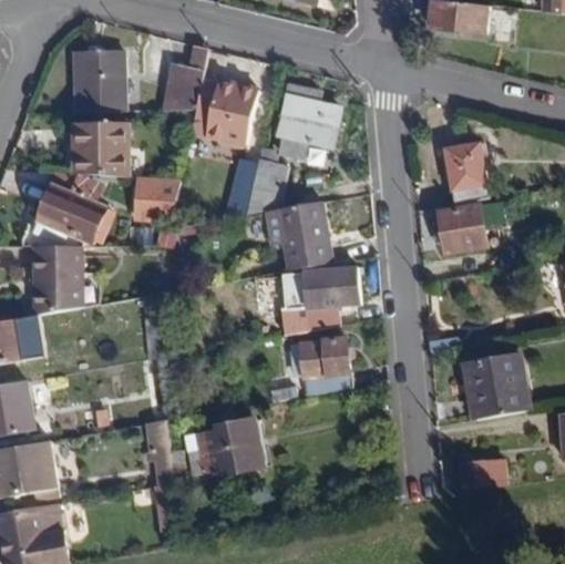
[(432,14),(431,24),(486,30),(488,23),(494,23),(492,37),(512,39),(514,26),(516,10),(490,7),(490,3),(461,0),(424,0),(423,13),(432,14)]
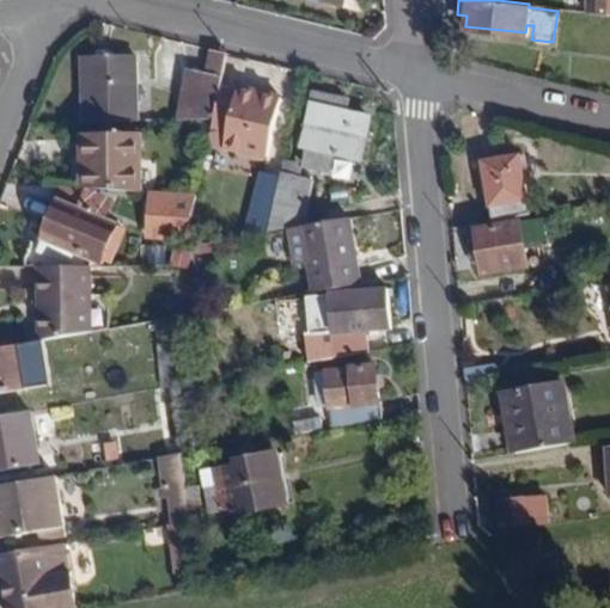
[(585,0),(586,10),(604,12),(603,0),(585,0)]
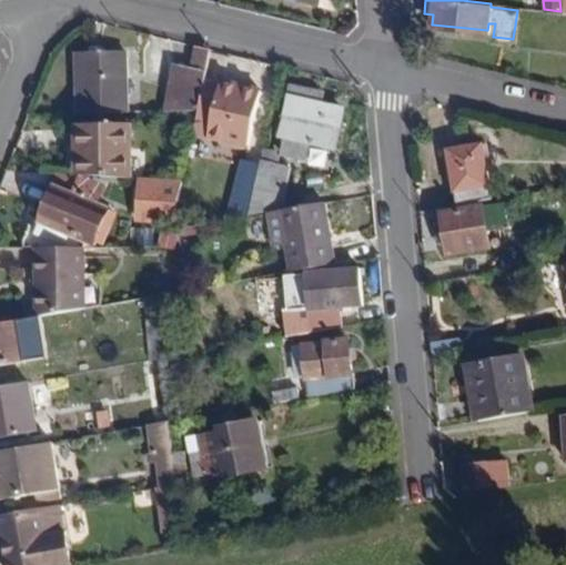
[(161,110),(195,109),(202,79),(210,48),(194,44),(189,67),(172,62),(161,110)]
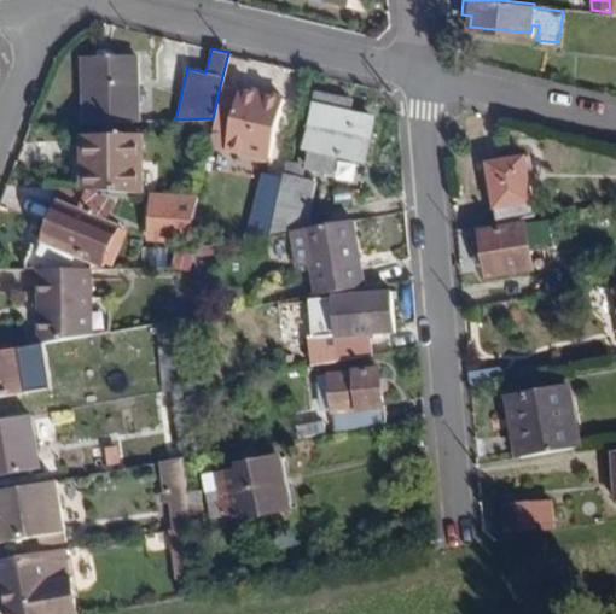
[(85,121),(135,121),(133,53),(82,54),(85,121)]
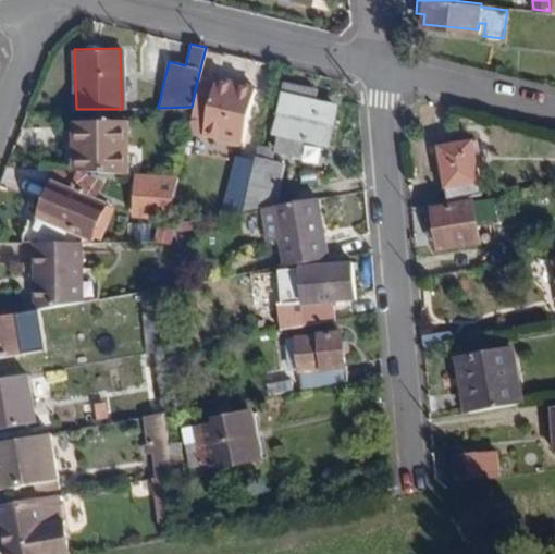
[(187,127),(241,140),(253,87),(218,78),(217,82),(198,77),(192,107),(187,127)]
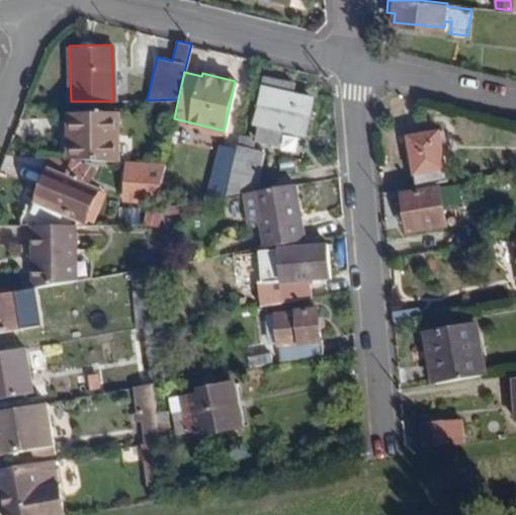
[(277,130),(303,135),(310,99),(285,94),(287,83),(262,78),(252,124),(258,125),(255,139),(274,143),(277,130)]
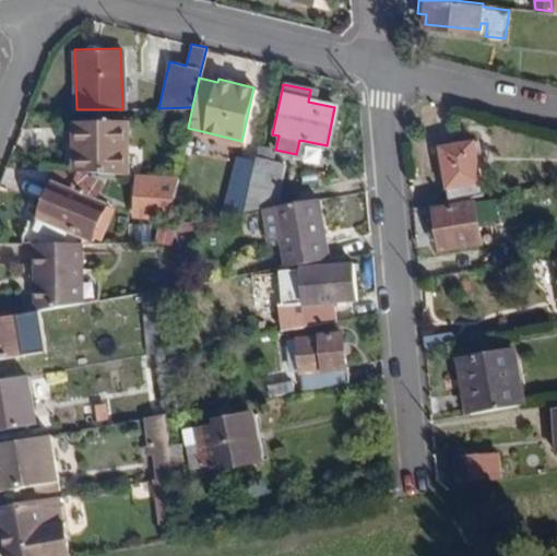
[(90,173),(121,174),(123,120),(75,121),(73,172),(90,173)]
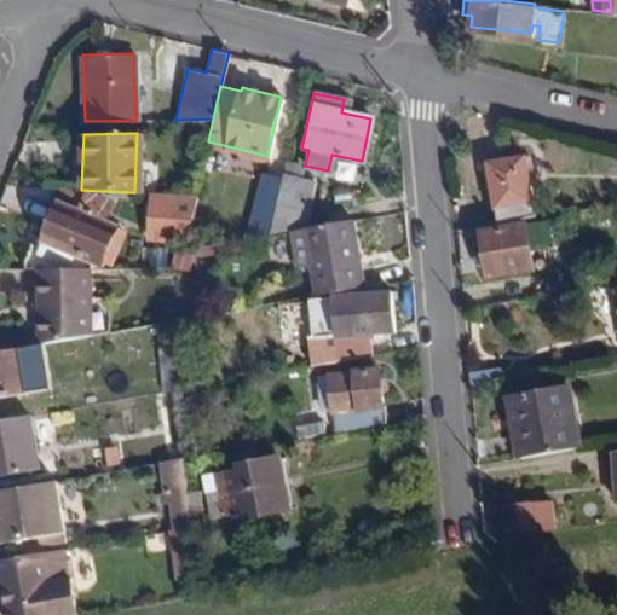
[(494,221),(531,215),(522,155),(485,162),(494,221)]
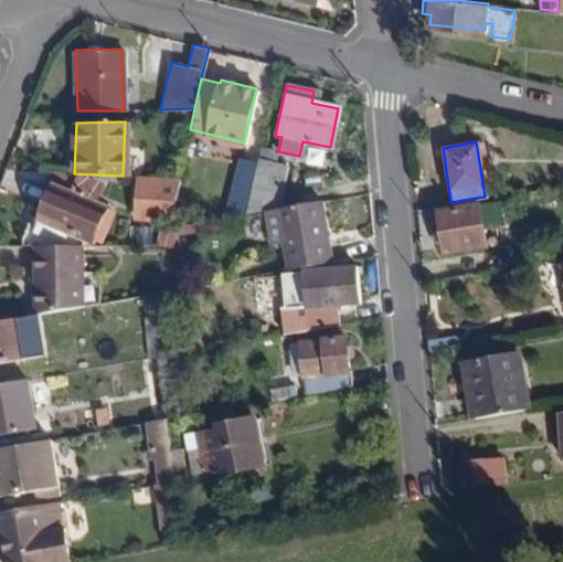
[(235,182),(251,186),(256,161),(240,158),(235,182)]
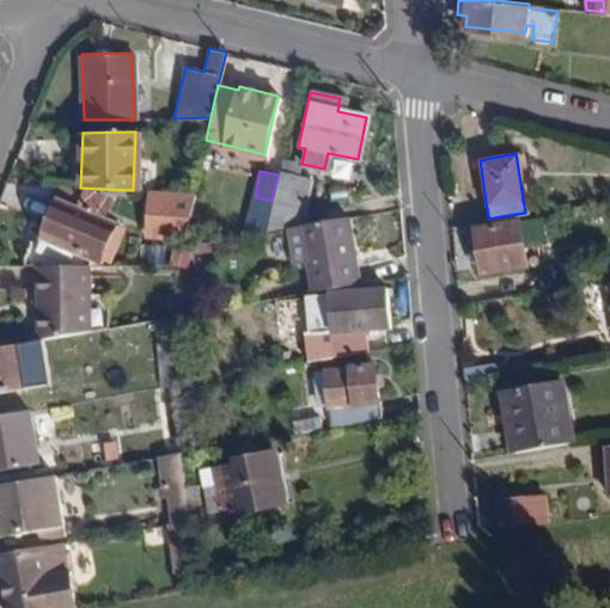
[(287,227),(300,225),(311,178),(278,172),(278,174),(272,201),(264,231),(287,227)]
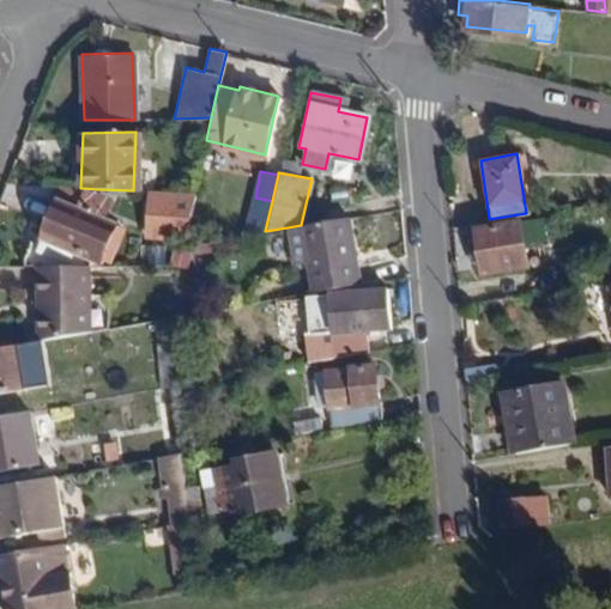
[(58,198),(89,212),(98,189),(80,188),(59,187),(58,198)]
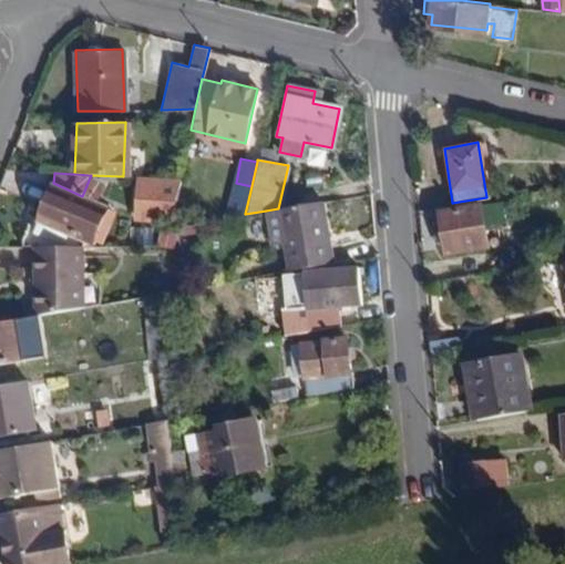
[(144,218),(171,219),(181,178),(142,177),(141,200),(145,200),(144,218)]
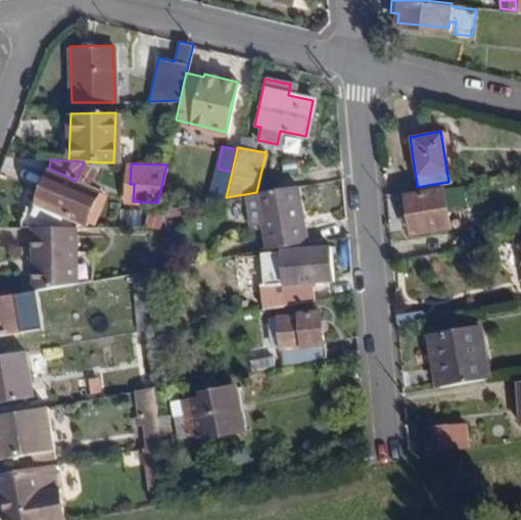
[(75,217),(82,220),(95,189),(76,181),(49,169),(35,200),(75,217)]
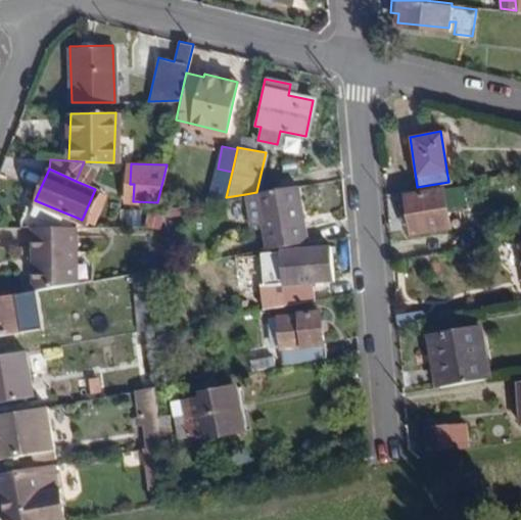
[(267,248),(306,241),(297,185),(256,192),(245,194),(250,225),(263,224),(267,248)]
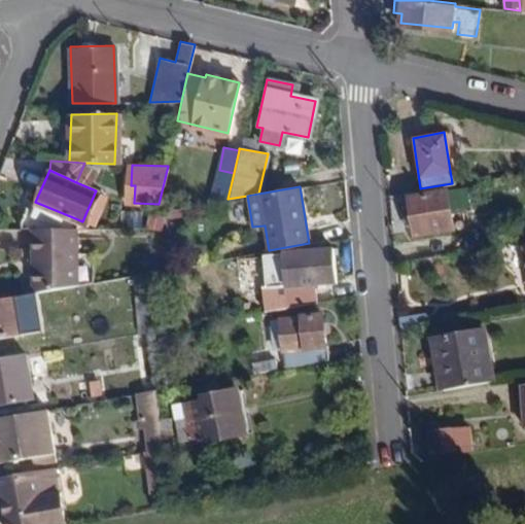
[(413,236),(452,229),(445,189),(408,196),(413,236)]
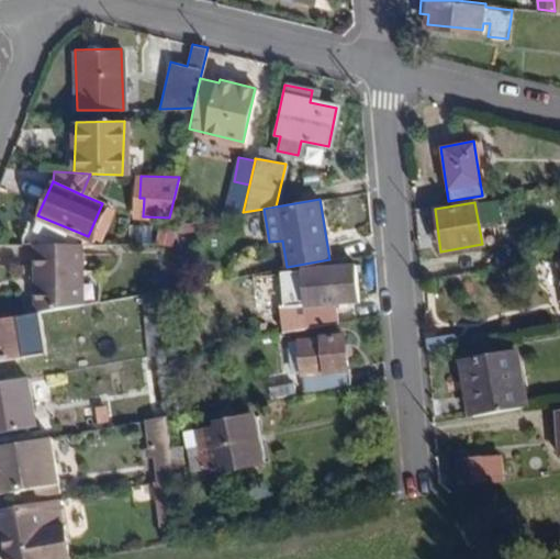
[(77,243),(80,233),(37,215),(31,231),(24,227),(21,236),(21,243),(32,243),(77,243)]
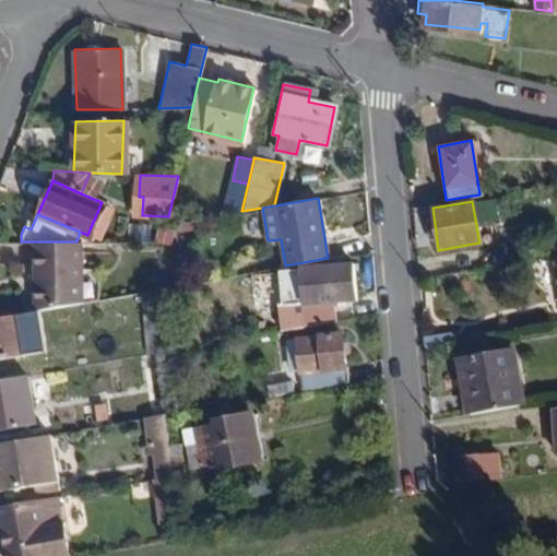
[(34,309),(97,298),(96,268),(80,268),(79,241),(76,241),(32,241),(34,309)]
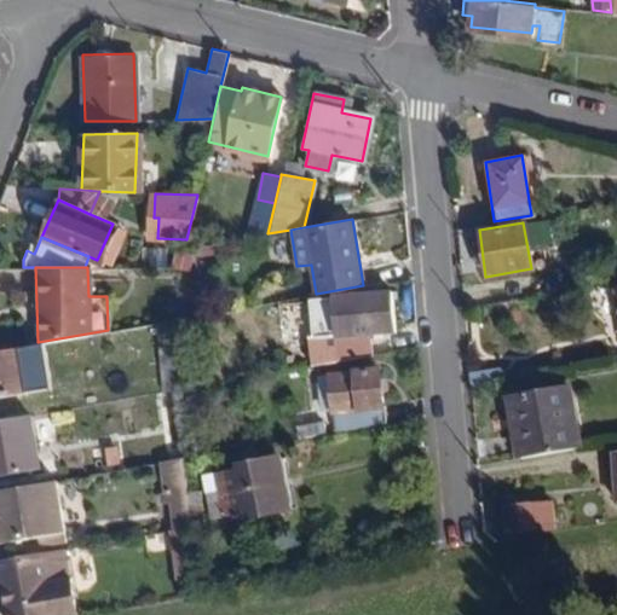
[(327,360),(369,353),(368,331),(387,330),(385,293),(336,296),(339,336),(326,337),(327,360)]
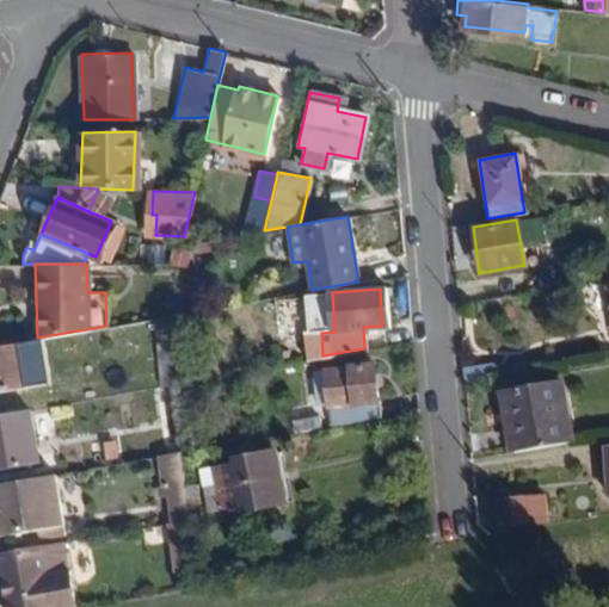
[(158,384),(173,382),(167,315),(154,317),(158,384)]
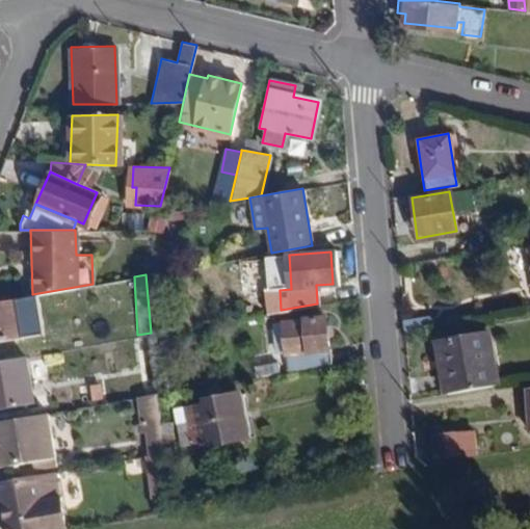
[(0,339),(21,336),(14,297),(0,300),(0,339)]
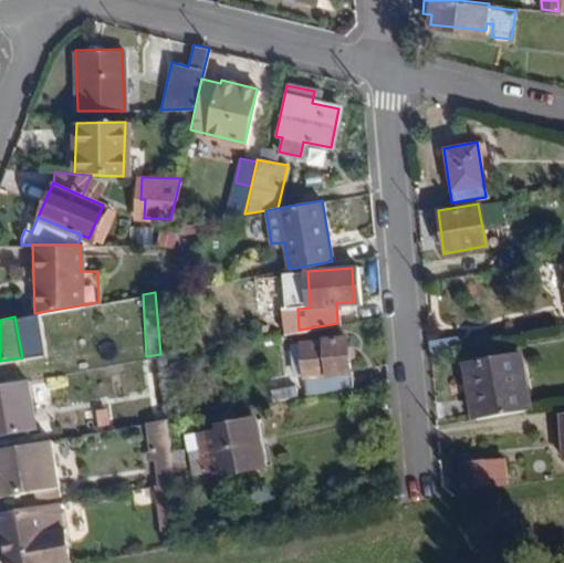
[(304,394),(351,386),(347,340),(291,344),(293,374),(303,374),(304,394)]
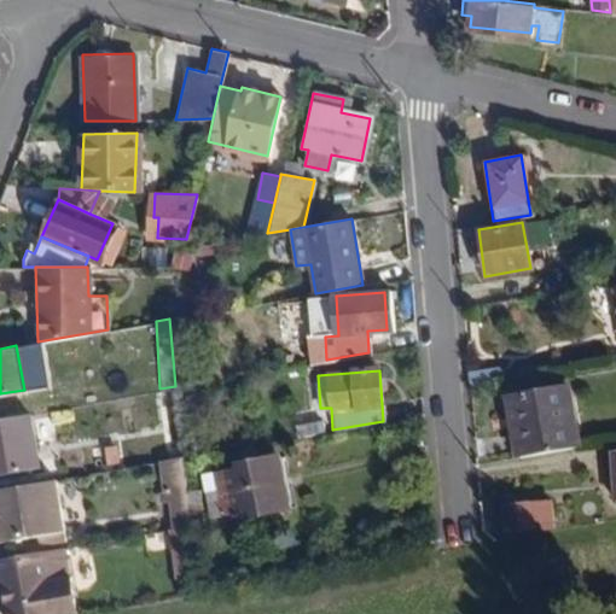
[(517,455),(575,444),(567,382),(507,392),(517,455)]
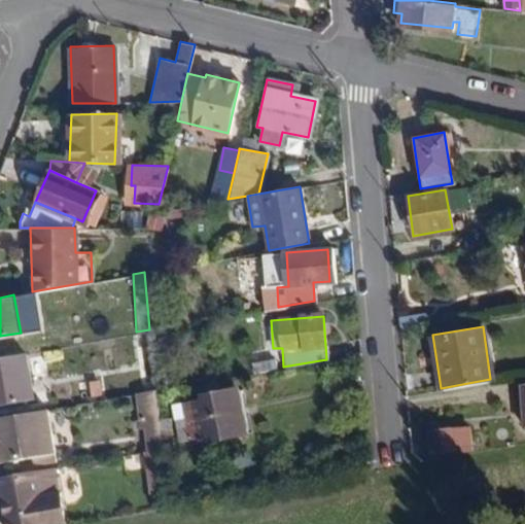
[(0,404),(32,397),(25,352),(0,356),(0,404)]
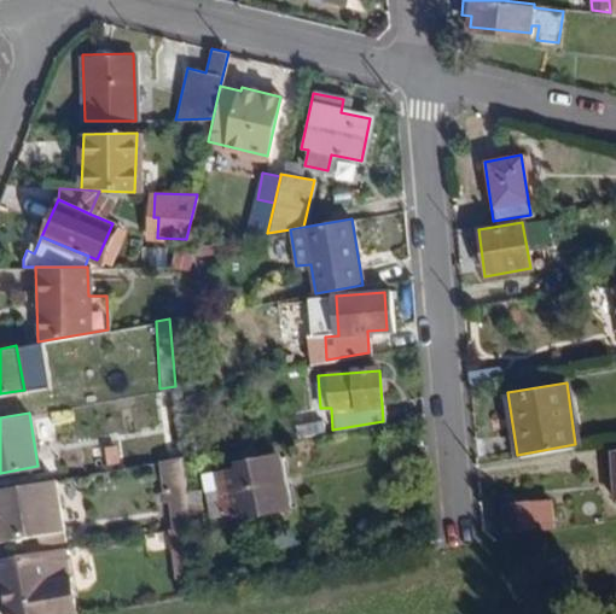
[(244,515),(282,504),(271,455),(232,462),(233,467),(205,473),(208,487),(203,489),(209,515),(243,508),(244,515)]
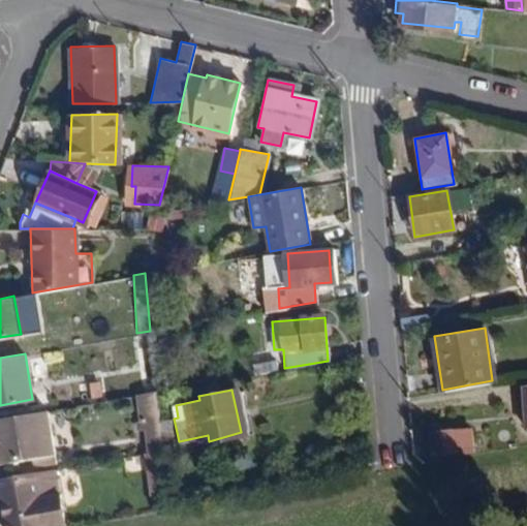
[(147,454),(161,451),(156,391),(135,394),(138,426),(144,425),(147,454)]
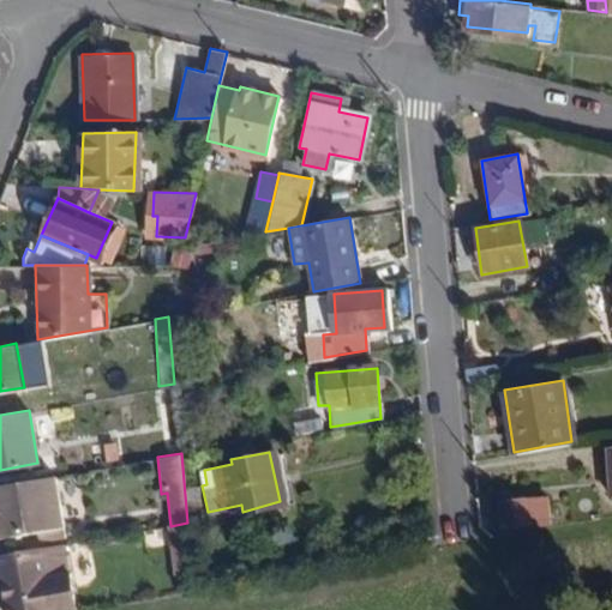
[(0,538),(61,529),(53,475),(0,483),(0,538)]
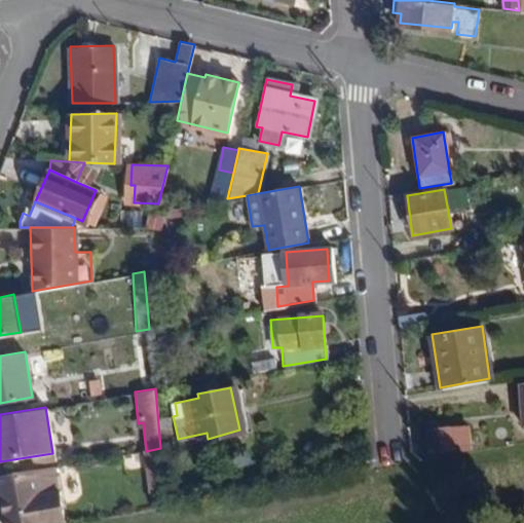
[(428,451),(468,447),(466,425),(427,430),(428,451)]
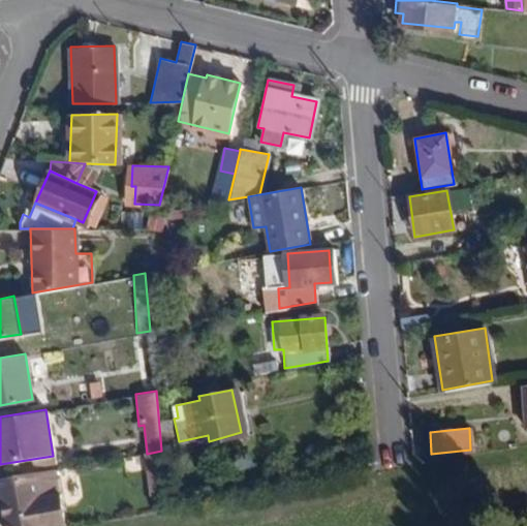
[(149,477),(163,476),(161,451),(147,454),(149,477)]
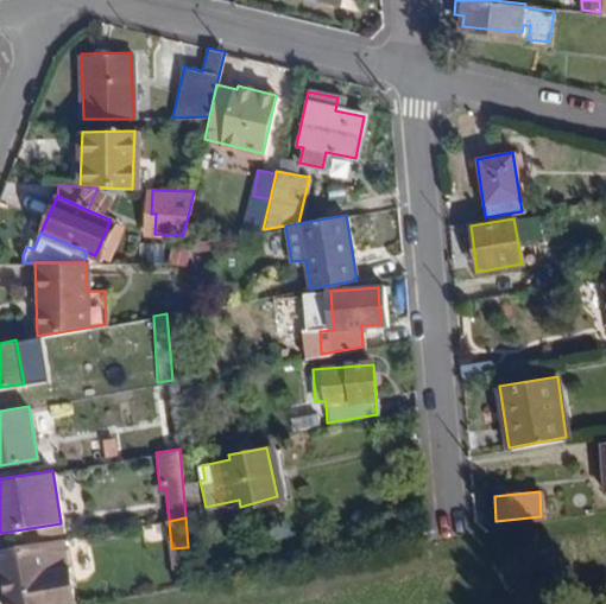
[(57,566),(65,565),(61,539),(54,540),(57,566)]
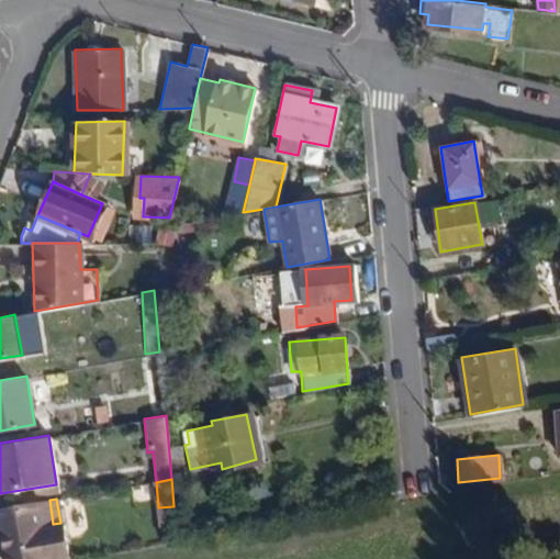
[(0,524),(6,558),(66,558),(60,523),(53,524),(49,500),(0,509),(0,524)]
